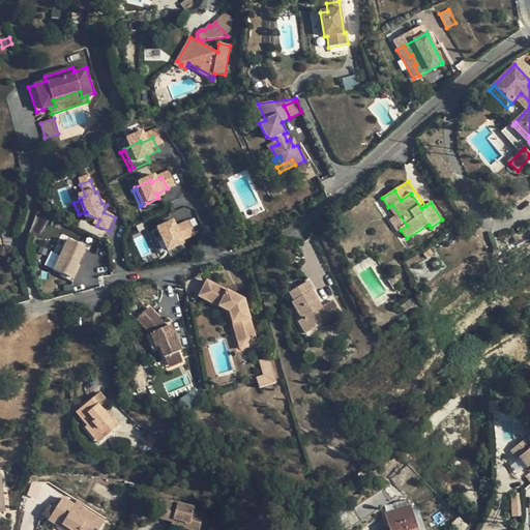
[(396,232),(401,230),(407,226),(392,205),(388,207),(394,216),(389,221),(396,232)]
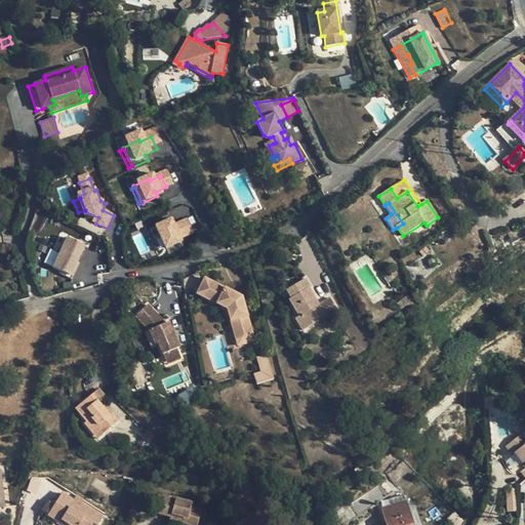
[(179,217),(169,224),(166,217),(152,226),(163,246),(176,239),(175,236),(186,230),(179,217)]
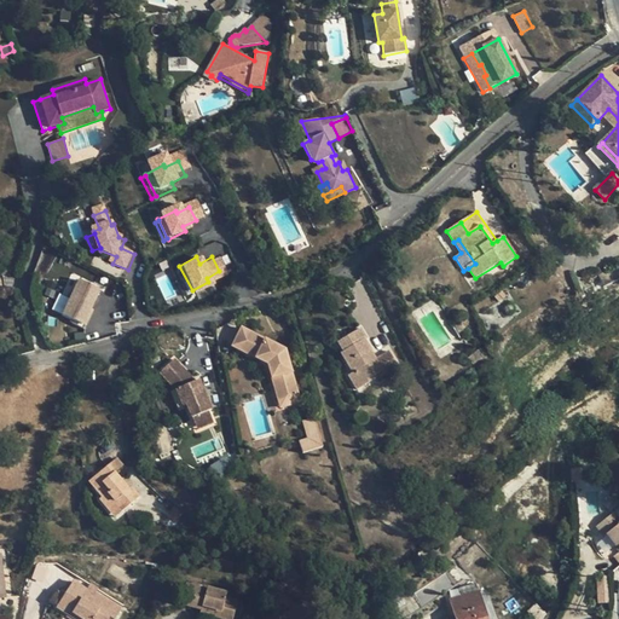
[(190,288),(181,271),(180,268),(174,271),(185,290),(190,288)]
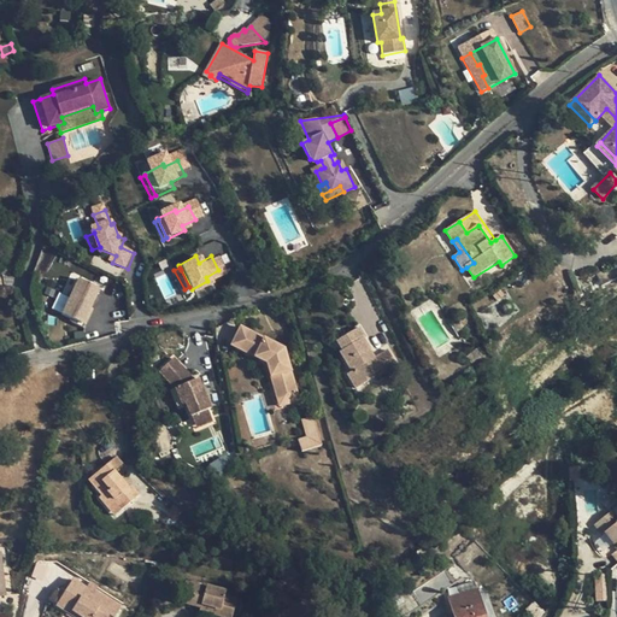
[(82,324),(99,289),(80,281),(63,316),(82,324)]
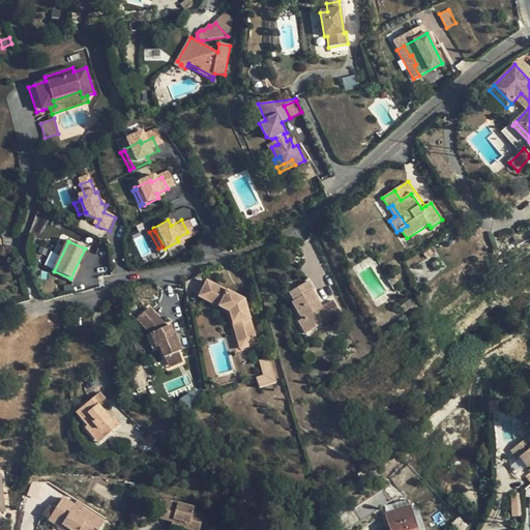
[(51,252),(45,265),(52,269),(58,256),(51,252)]
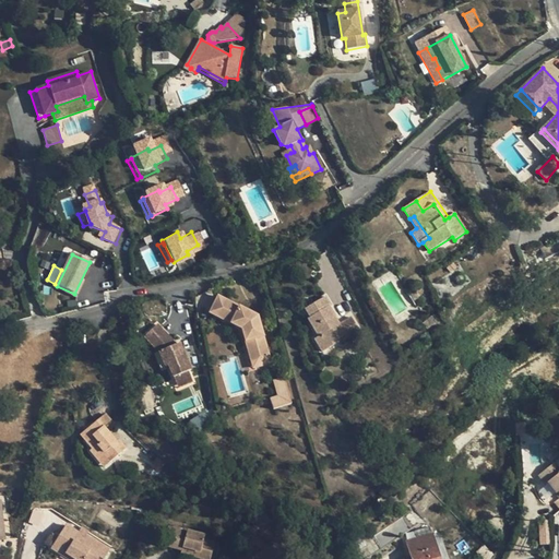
[(217,296),(209,312),(240,329),(250,361),(268,357),(257,316),(217,296)]
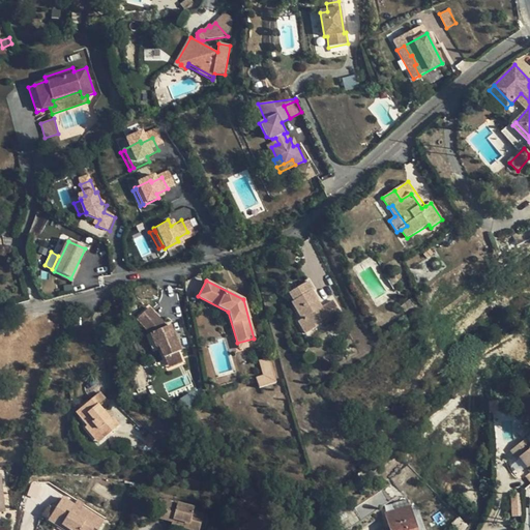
[(292,301),(302,319),(305,317),(313,329),(321,325),(320,321),(326,317),(328,320),(341,313),(333,300),(322,307),(312,290),(314,289),(308,281),(289,292),(294,300),(292,301)]
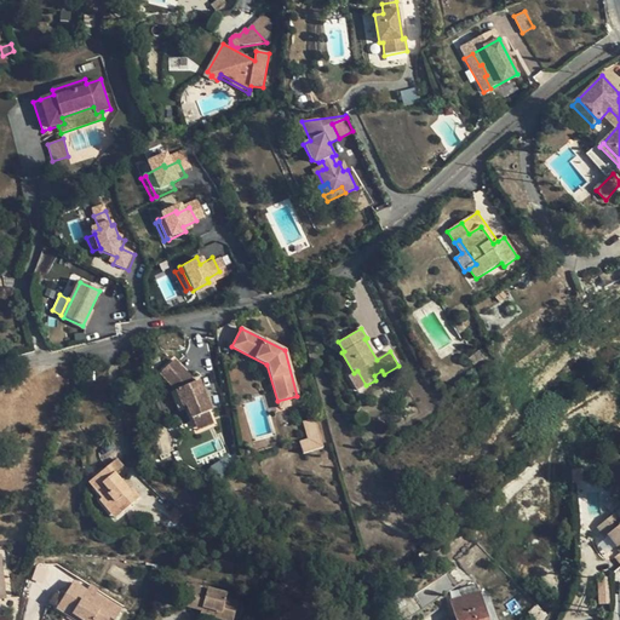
[(173,360),(159,373),(174,390),(182,406),(184,405),(190,418),(207,412),(210,411),(200,388),(196,389),(194,382),(173,360)]
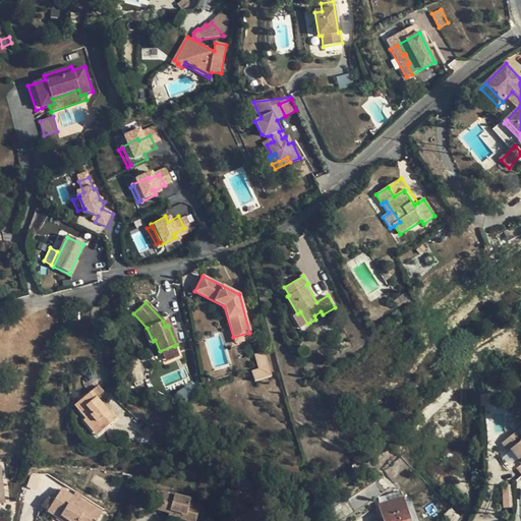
[(300,329),(307,324),(300,311),(297,313),(293,315),(300,329)]
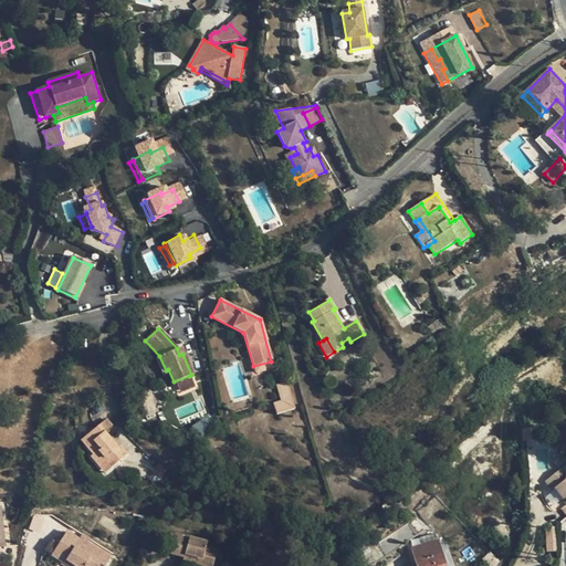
[(159,356),(154,358),(160,373),(166,370),(159,356)]
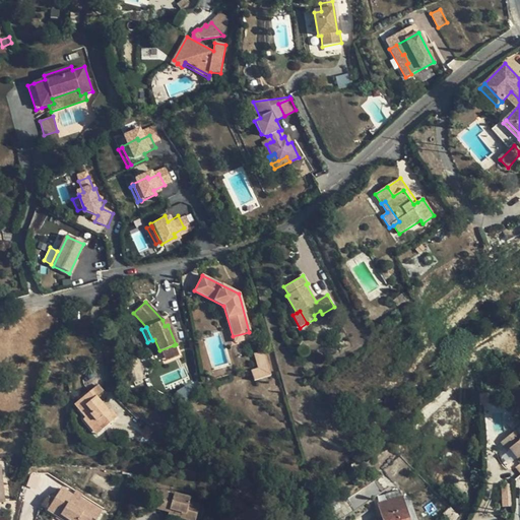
[(251,338),(249,332),(233,336),(234,342),(251,338)]
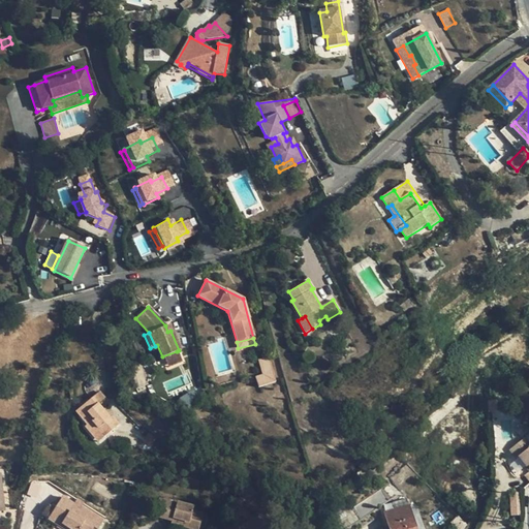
[(181,361),(177,351),(162,356),(166,367),(181,361)]
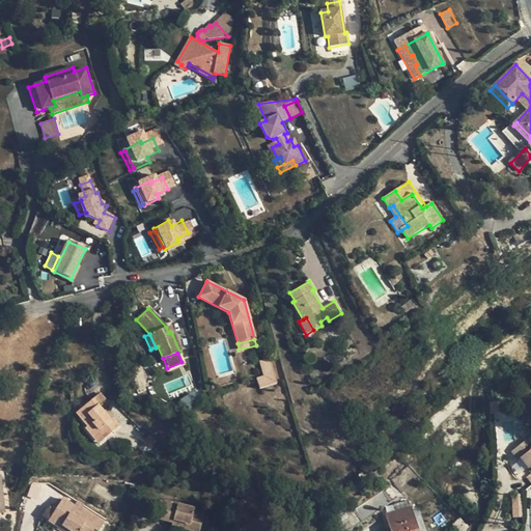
[(275,383),(269,358),(258,361),(262,376),(254,379),(258,389),(275,383)]
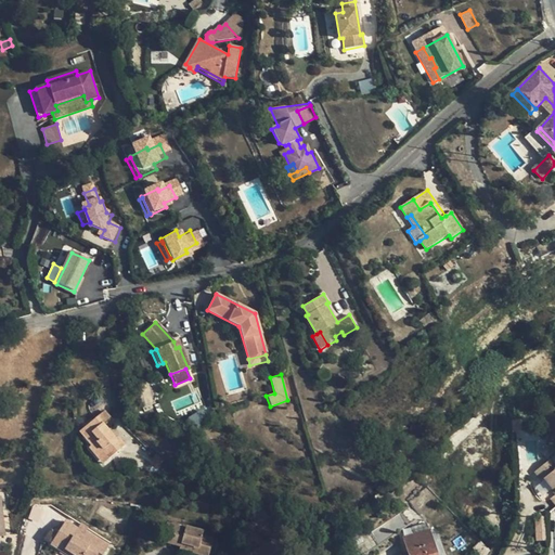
[(89,448),(95,455),(101,452),(107,460),(125,444),(119,438),(116,439),(103,423),(110,417),(105,411),(80,430),(91,446),(89,448)]
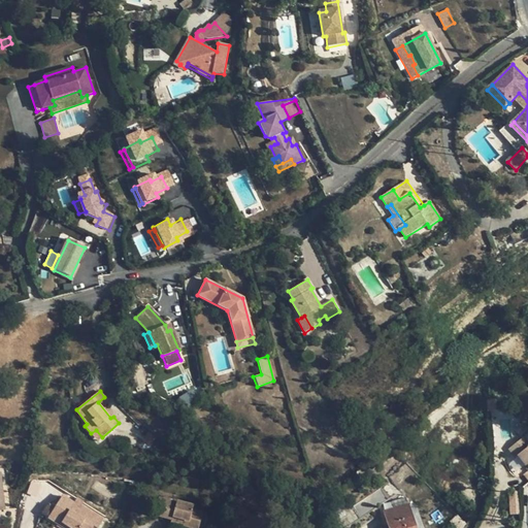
[(97,441),(102,437),(96,430),(91,433),(97,441)]
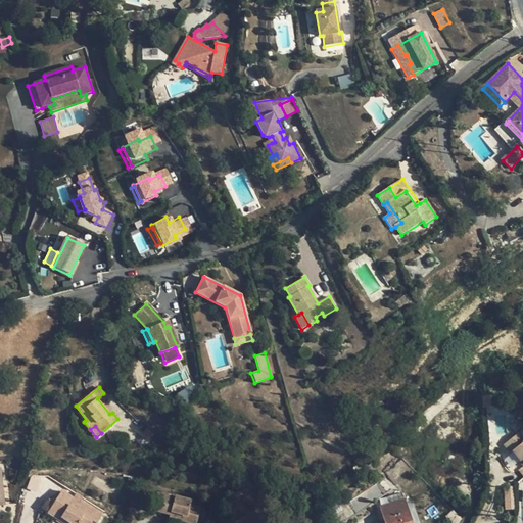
[(522,436),(519,432),(504,443),(510,452),(512,450),(520,461),(522,458),(522,464),(522,465),(518,468),(522,474),(522,436)]
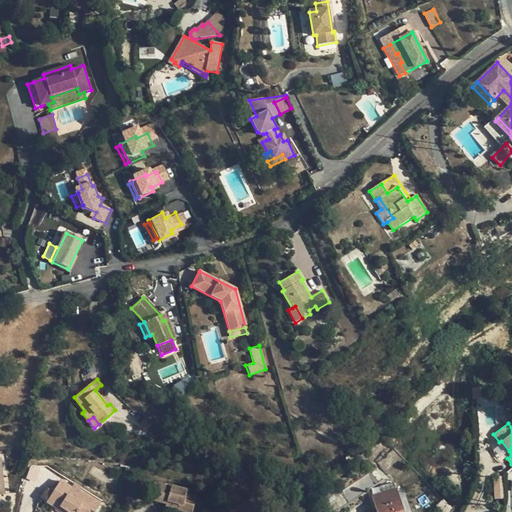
[(493,480),(494,498),(503,497),(501,480),(493,480)]
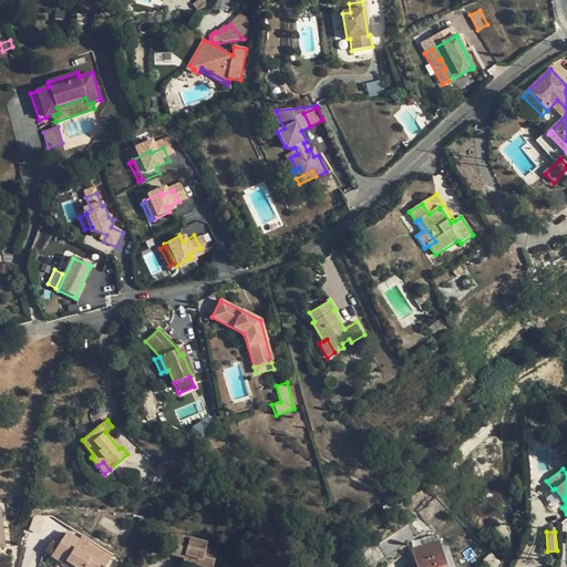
[(171,534),(166,550),(203,560),(202,566),(203,566),(213,566),(217,550),(207,547),(208,542),(191,537),(191,539),(171,534)]
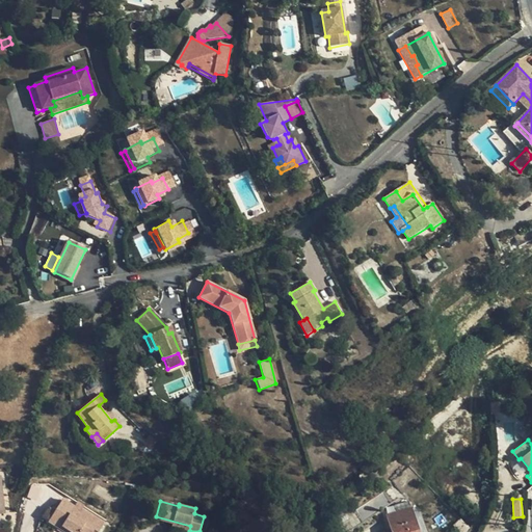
[(62,504),(55,516),(50,526),(49,528),(55,531),(58,531),(60,530),(63,531),(102,531),(105,527),(82,513),(79,516),(74,514),(76,511),(62,504)]
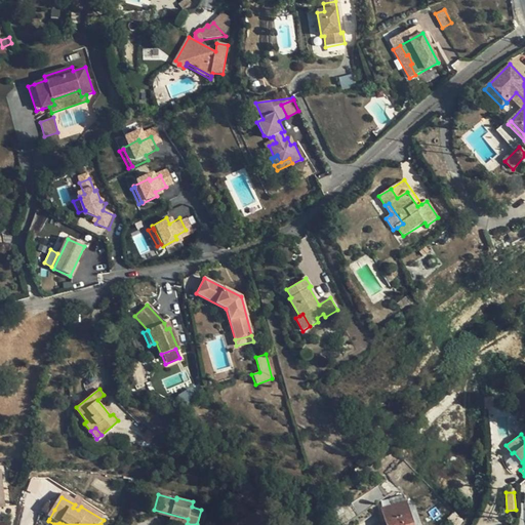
[(77,499),(75,505),(73,508),(78,510),(81,507),(83,502),(77,499)]
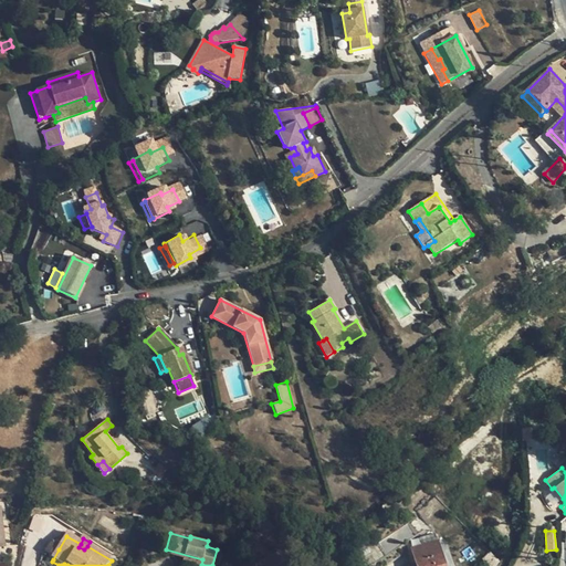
[(411,551),(415,563),(443,554),(439,542),(411,551)]
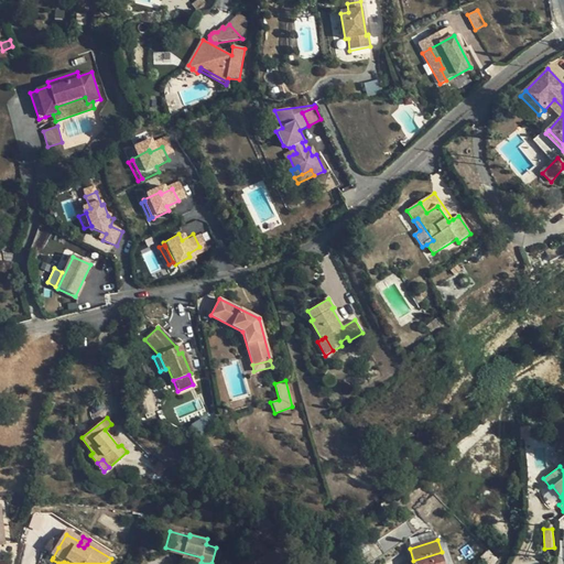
[(362,541),(356,544),(359,554),(360,554),(367,551),(362,541)]
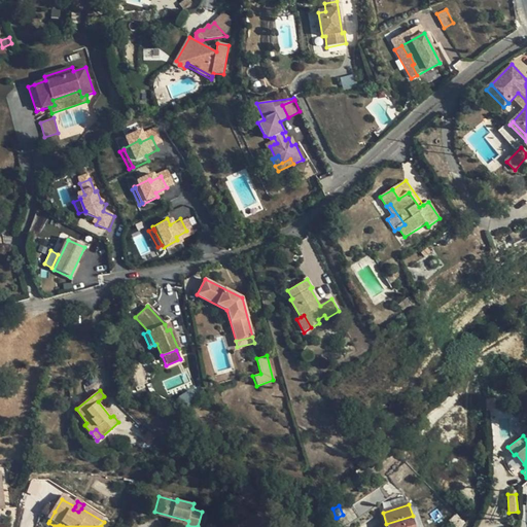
[(44,518),(49,521),(55,512),(48,508),(44,518)]
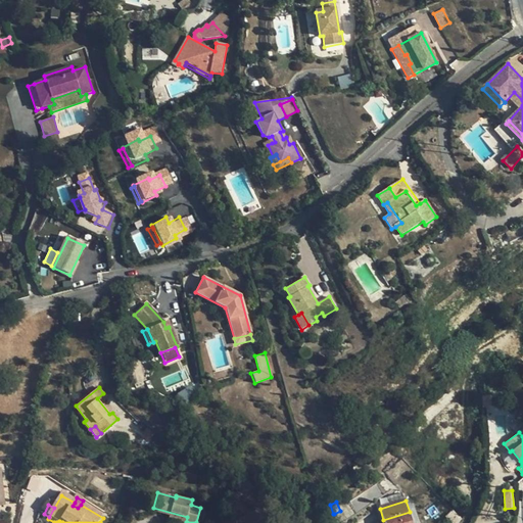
[(333,514),(330,505),(323,509),(327,518),(333,514)]
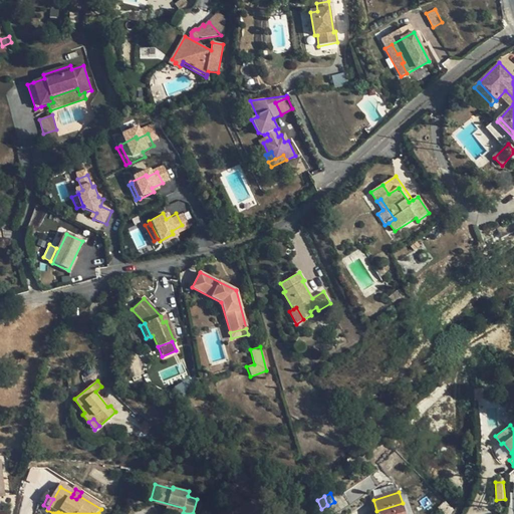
[(167,510),(183,513),(184,508),(151,499),(150,502),(167,507),(167,510)]
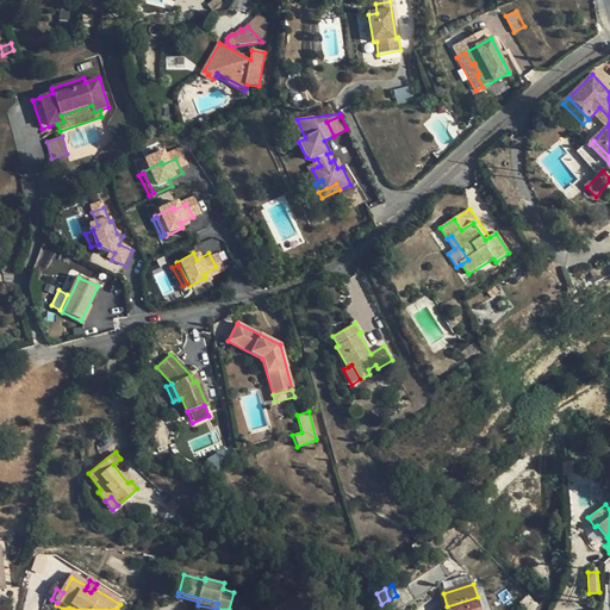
[(480,609),(478,597),(447,607),(447,609),(480,609)]
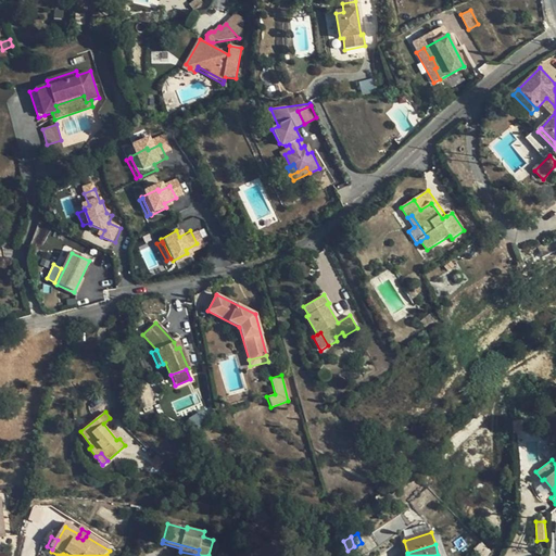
[(348,555),(356,555),(357,555),(354,546),(348,551),(345,552),(348,555)]
